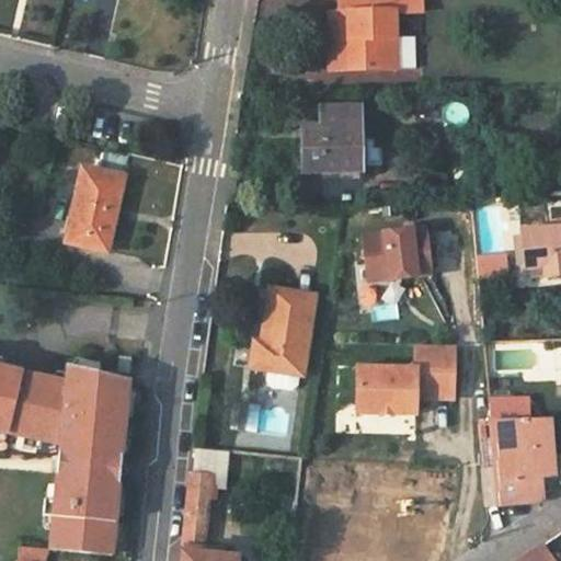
[(421,0),(339,0),(340,12),(330,12),(331,41),(348,41),(350,70),(397,69),(395,12),(422,11),(421,0)]
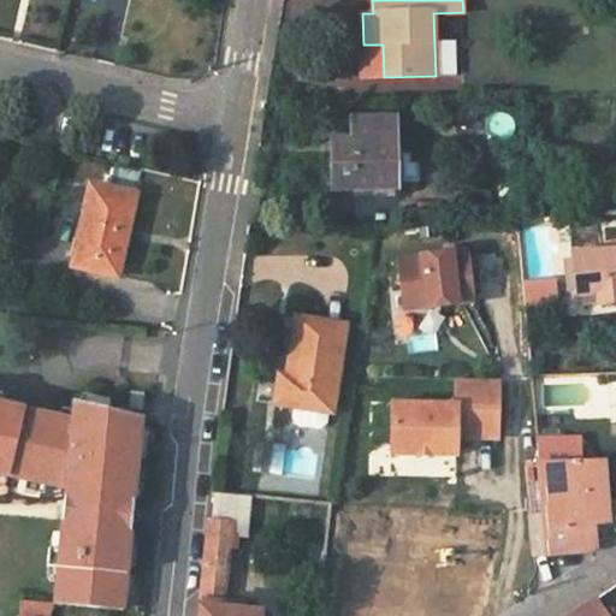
[(456,40),(434,41),(436,76),(456,75),(456,40)]
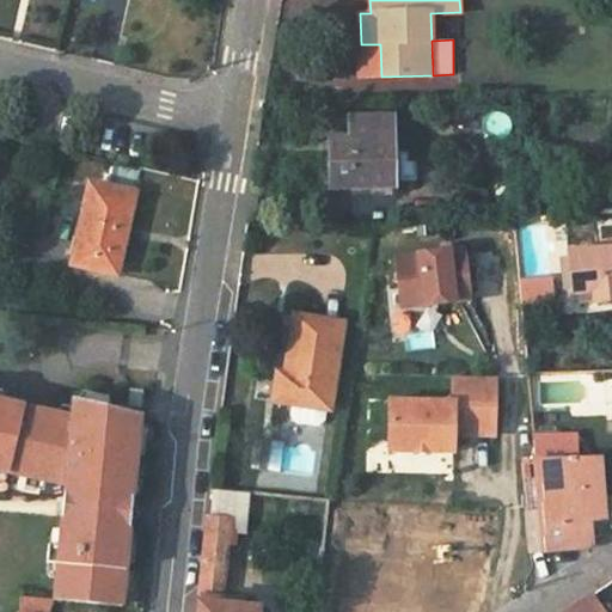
[(381,77),(380,44),(361,44),(357,46),(359,77),(381,77)]
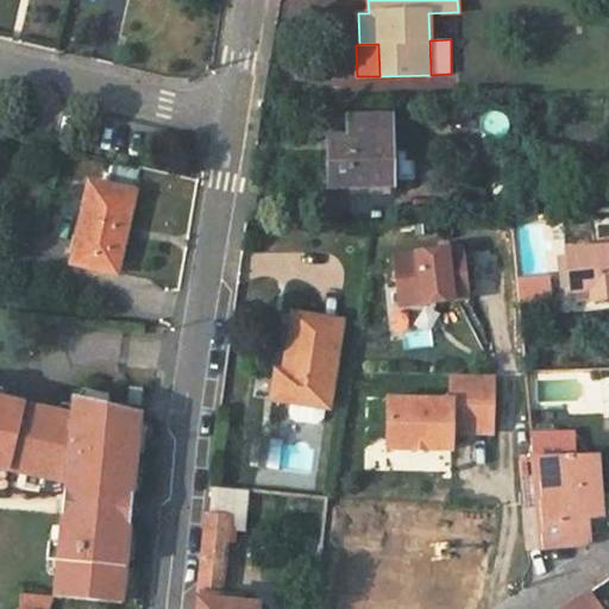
[(349,139),(328,139),(330,187),(390,186),(390,146),(389,136),(389,117),(349,118),(349,139)]
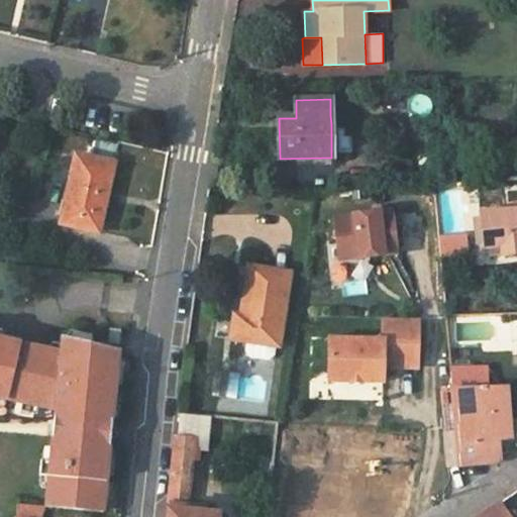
[(352,115),(337,115),(337,124),(352,124),(352,115)]
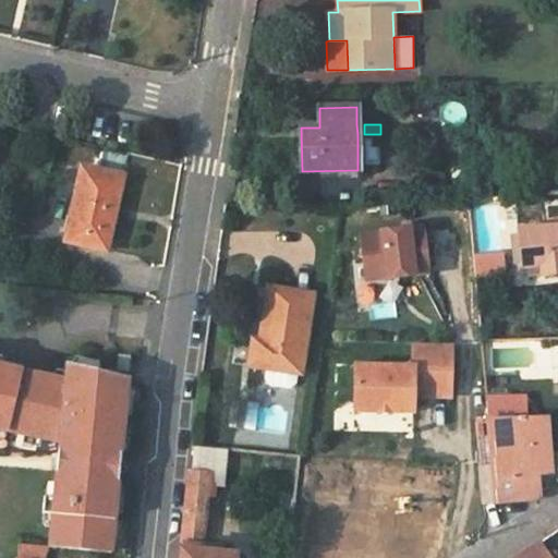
[(67,237),(65,241),(106,251),(122,177),(82,167),(71,217),(67,237)]
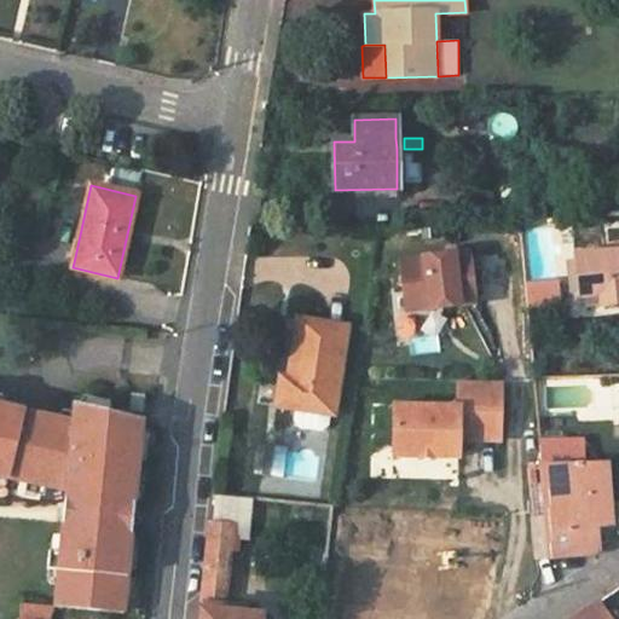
[(73,239),(69,261),(74,262),(79,241),(73,239)]
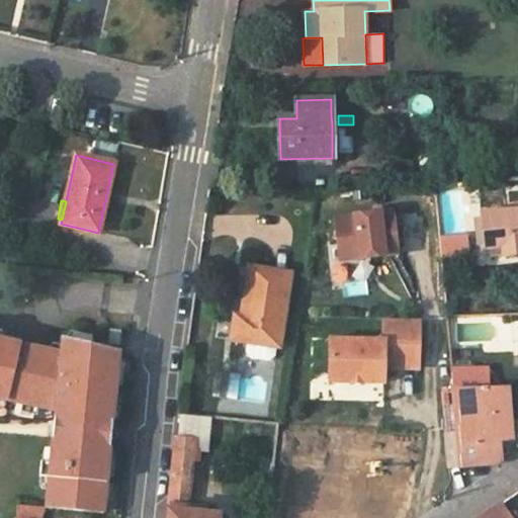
[(517,210),(481,214),(485,248),(503,246),(504,256),(517,254),(517,210)]
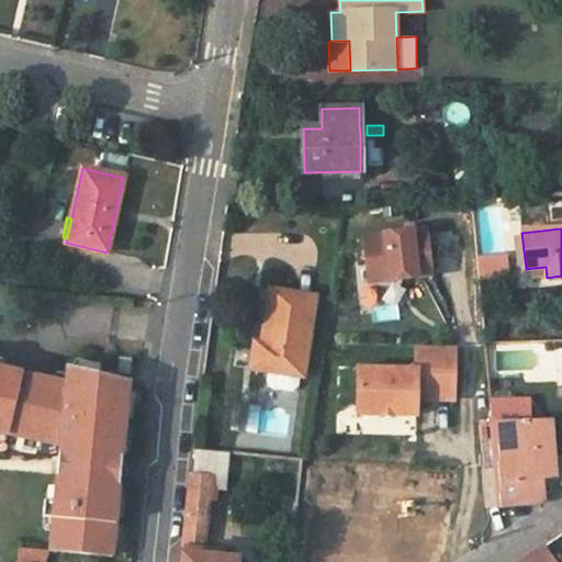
[(363,237),(368,282),(431,276),(427,229),(363,237)]
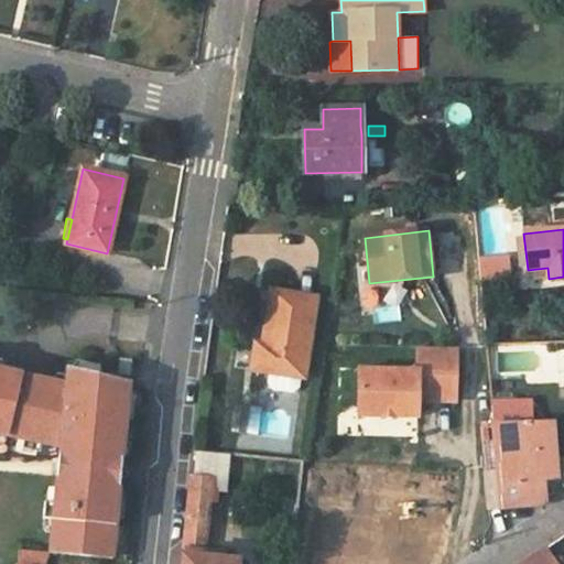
[(475,284),(507,283),(506,257),(474,258),(475,284)]
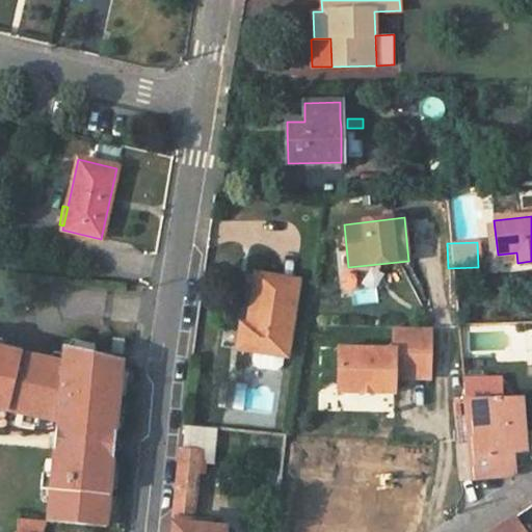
[(298,282),(255,274),(247,324),(241,323),(237,348),(254,351),(284,355),(287,356),(298,282)]
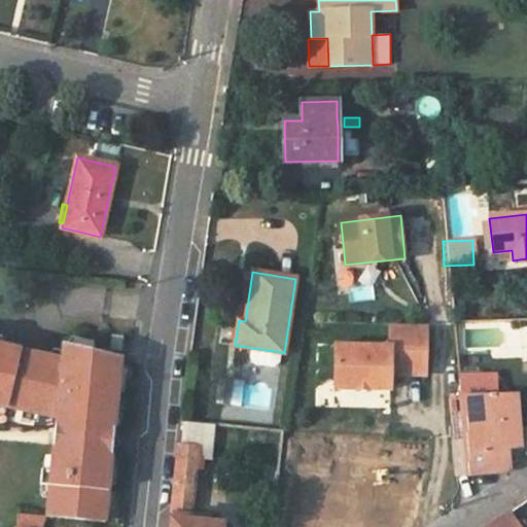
[(461,323),(462,356),(510,353),(508,321),(461,323)]
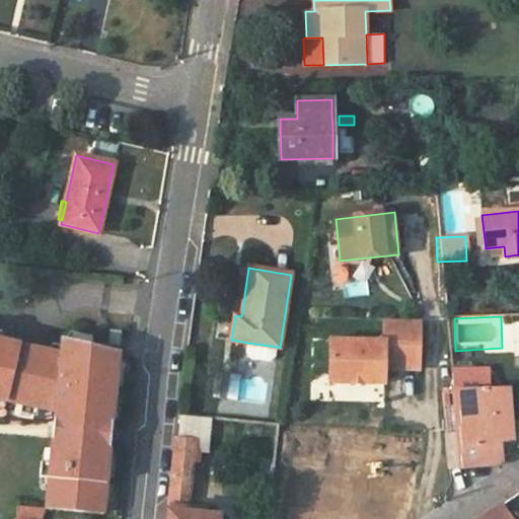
[(330,341),(329,382),(384,384),(384,369),(419,369),(420,320),(385,319),(384,342),(330,341)]
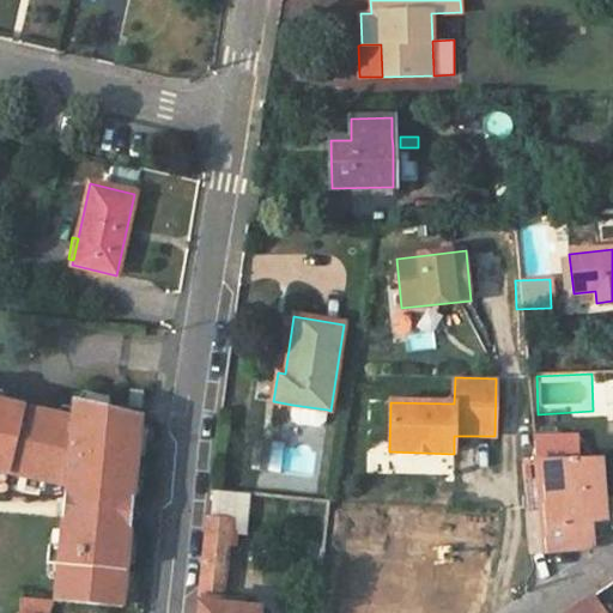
[(141,408),(143,392),(131,390),(128,407),(141,408)]
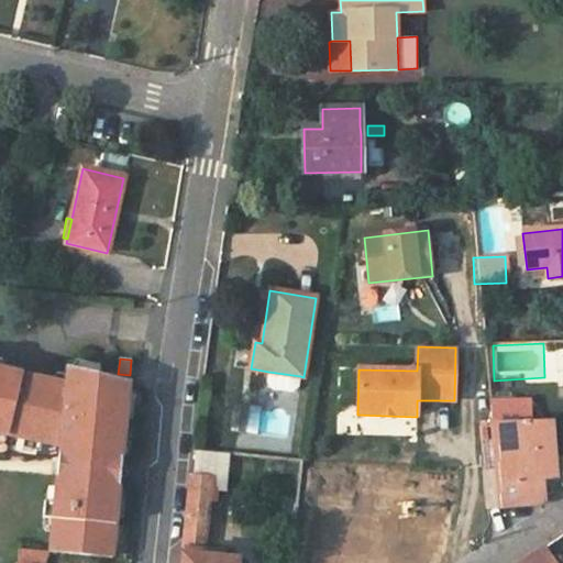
[(53,519),(50,552),(112,559),(129,383),(67,368),(66,385),(0,370),(0,433),(59,448),(54,501),(44,501),(43,518),(53,519)]
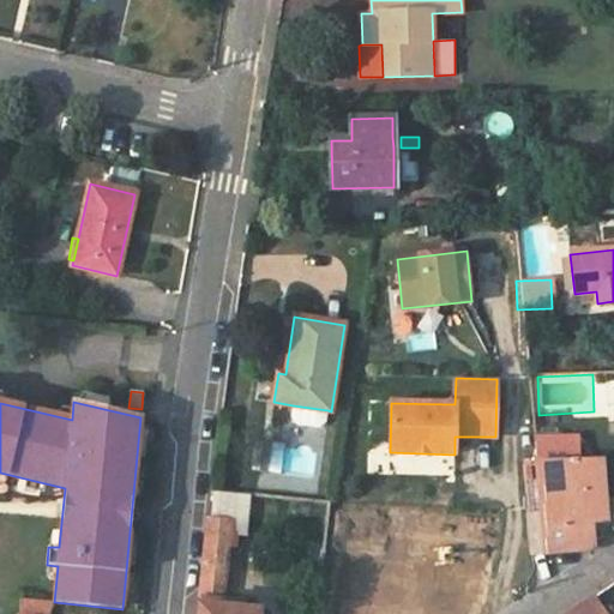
[(327,410),(293,405),(290,416),(296,423),(319,427),(325,422),(327,410)]
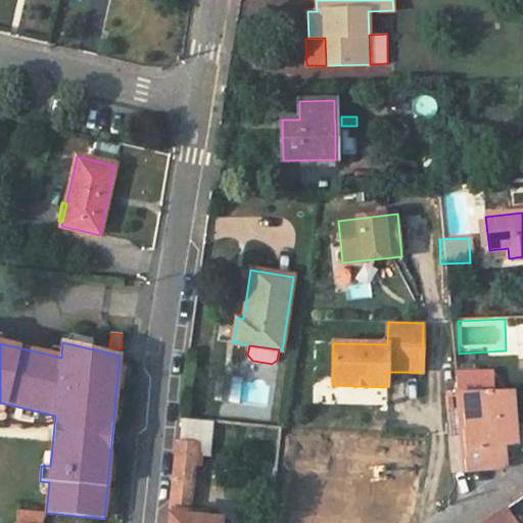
[(491,373),(456,374),(457,394),(465,471),(506,467),(504,443),(516,442),(512,393),(492,393),(491,373)]
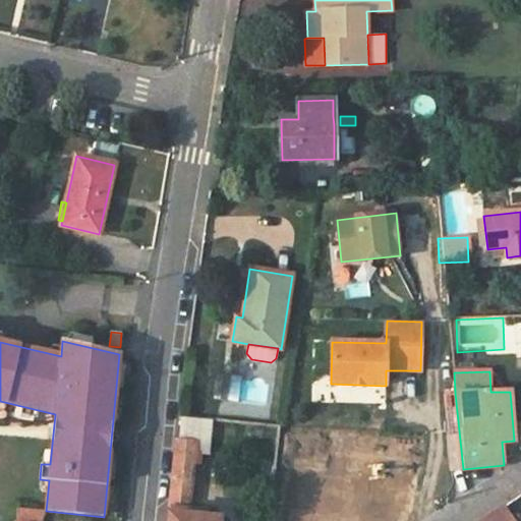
[(212,420),(181,417),(179,439),(177,439),(170,498),(190,500),(194,464),(199,465),(201,453),(195,453),(196,442),(210,443),(212,420)]
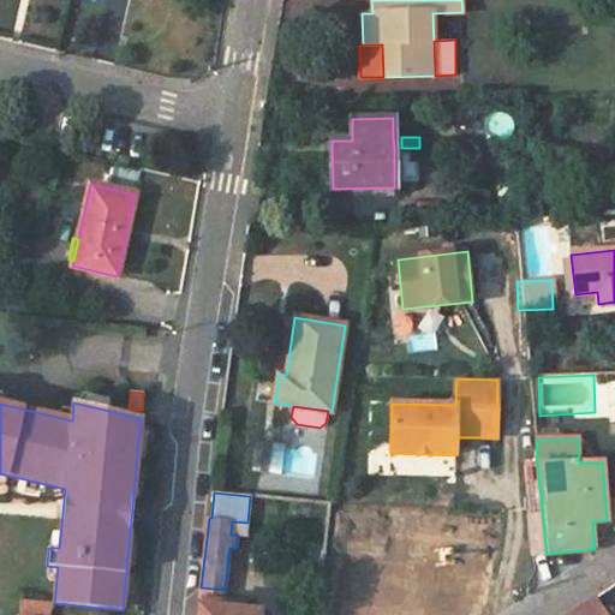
[(248,523),(232,521),(231,535),(238,535),(248,536),(248,523)]
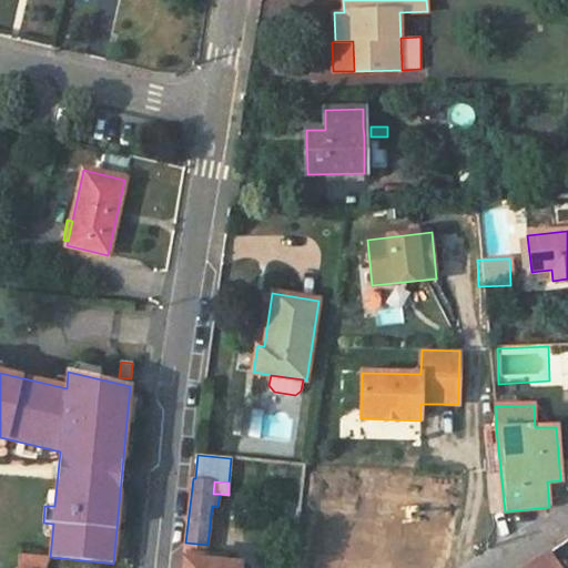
[(567,567),(567,539),(549,553),(560,567),(567,567)]
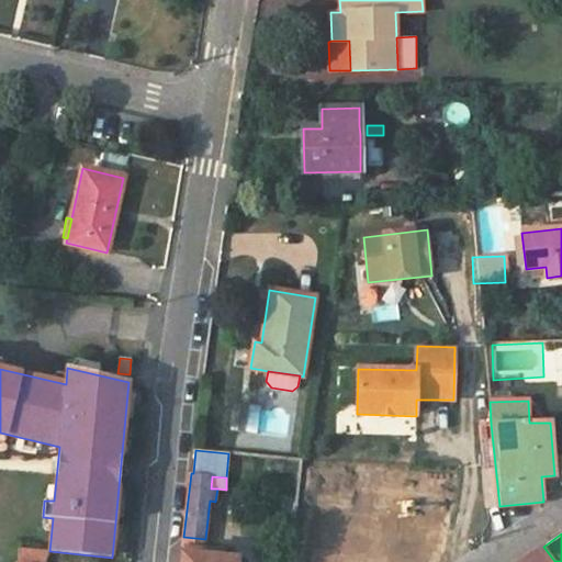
[(205,539),(183,537),(182,547),(204,549),(205,539)]
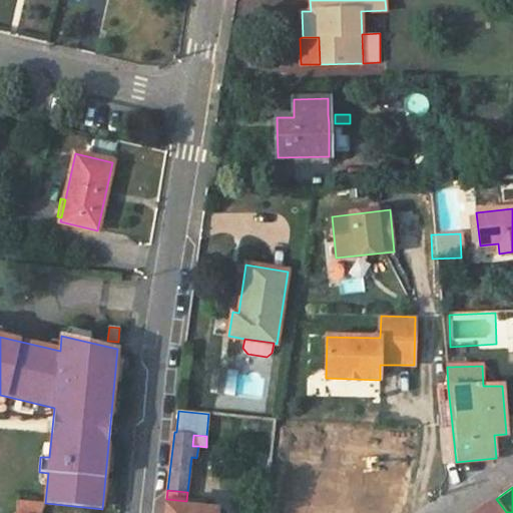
[(186,501),(166,499),(166,505),(164,512),(216,512),(217,510),(203,509),(203,503),(186,501)]
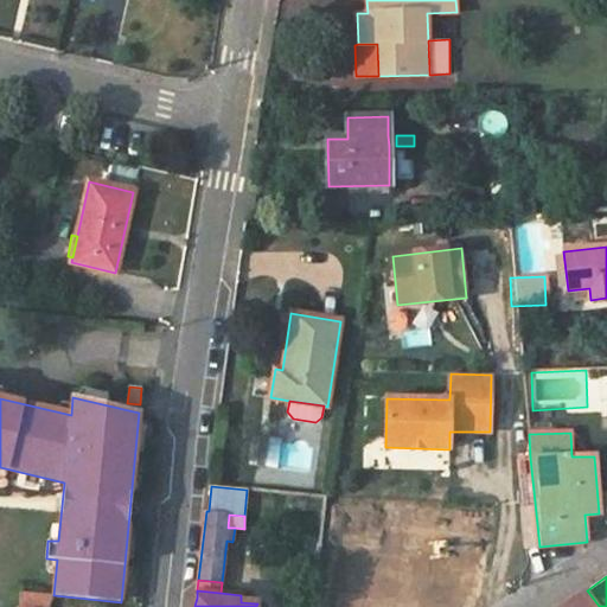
[(599,606),(587,590),(563,606),(599,606)]
